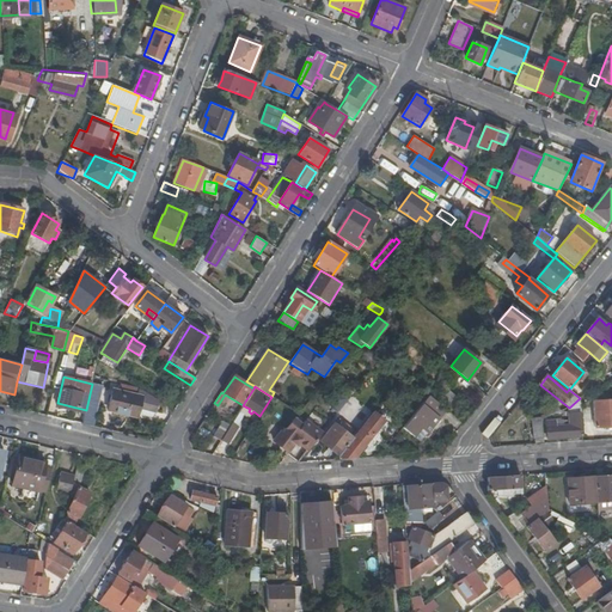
[(139,409),(142,397),(112,390),(108,410),(138,417),(139,409)]
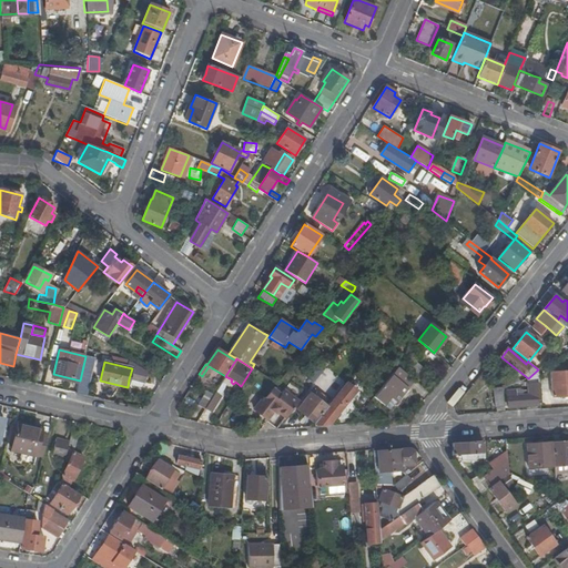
[(417,382),(425,371),(413,362),(405,372),(417,382)]
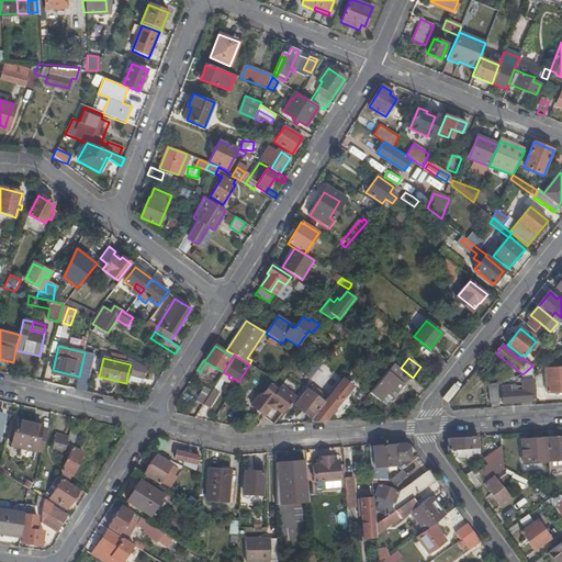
[(132,359),(131,364),(127,375),(144,380),(147,368),(132,359)]
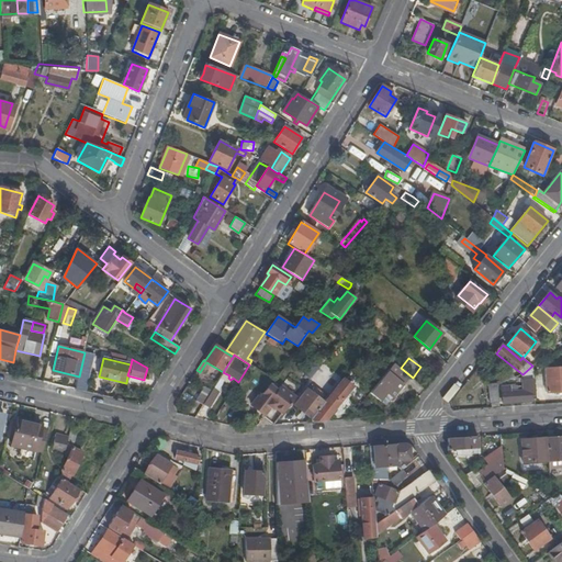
[(313,363),(304,375),(310,379),(318,368),(313,363)]
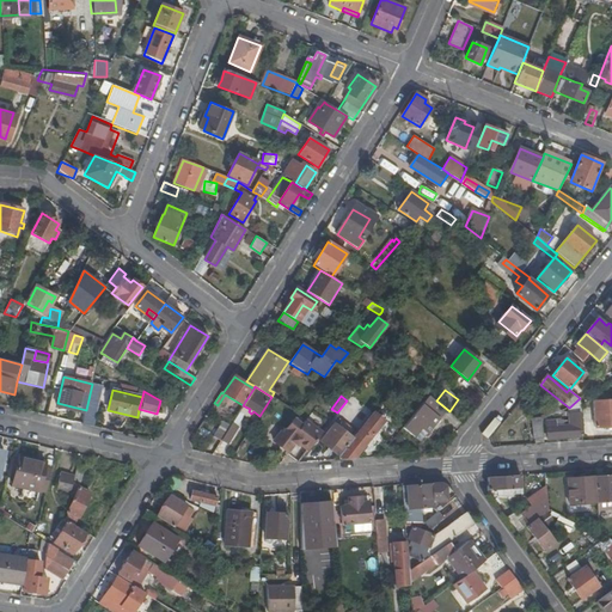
[(445,409),(428,396),(403,428),(414,436),(420,428),(427,434),(445,409)]
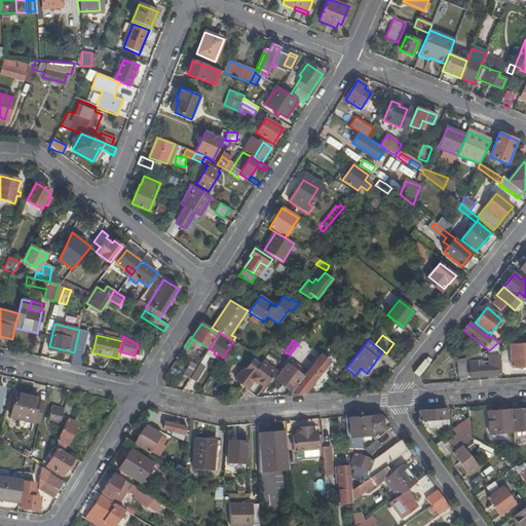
[(501,375),(498,342),(489,350),(489,365),(478,366),(478,362),(470,362),(472,377),(501,375)]
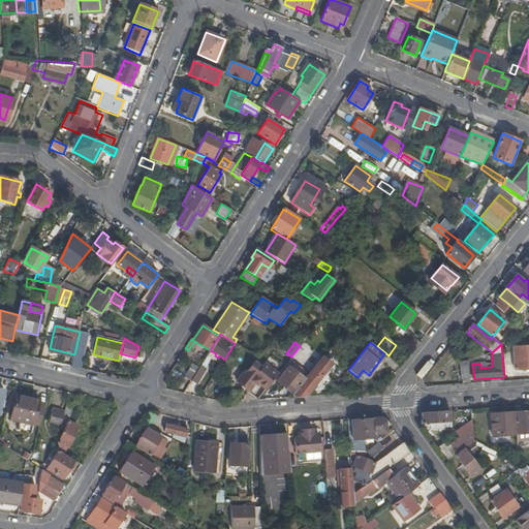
[(528,368),(528,345),(514,347),(515,369),(528,368)]
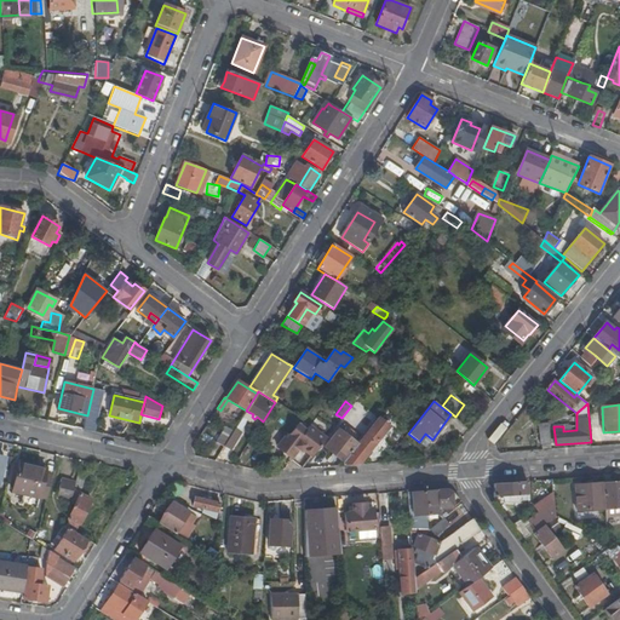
[(555,422),(567,417),(564,411),(552,414),(555,422)]
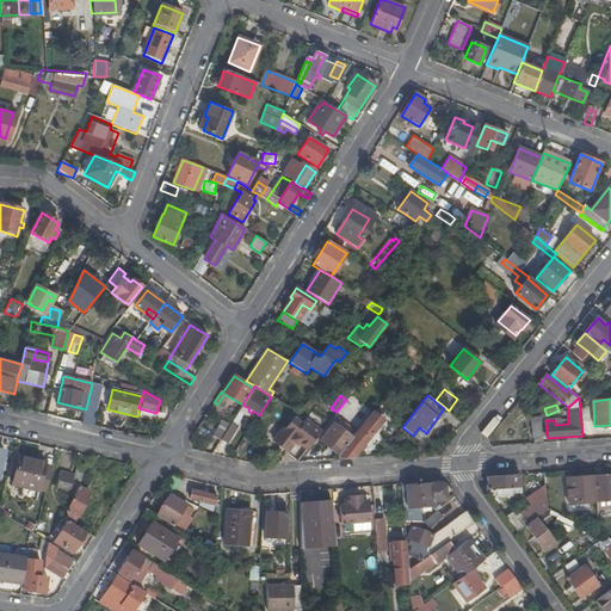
[(383,420),(372,412),(368,419),(359,429),(353,437),(339,456),(341,457),(355,457),(383,420)]
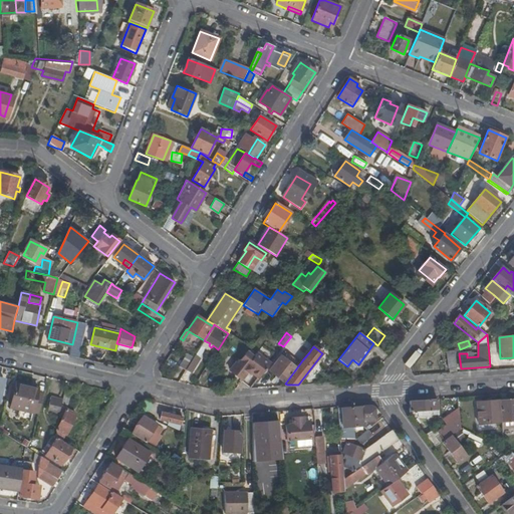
[(302,360),(309,352),(305,349),(298,357),(302,360)]
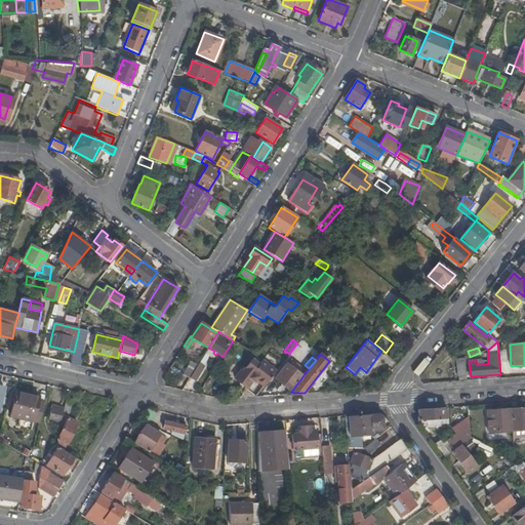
[(457,376),(467,376),(466,359),(457,359),(457,376)]
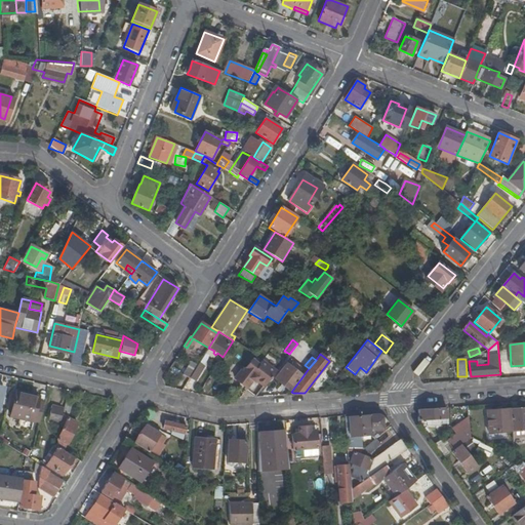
[(183,374),(190,378),(191,376),(198,364),(190,360),(183,374)]
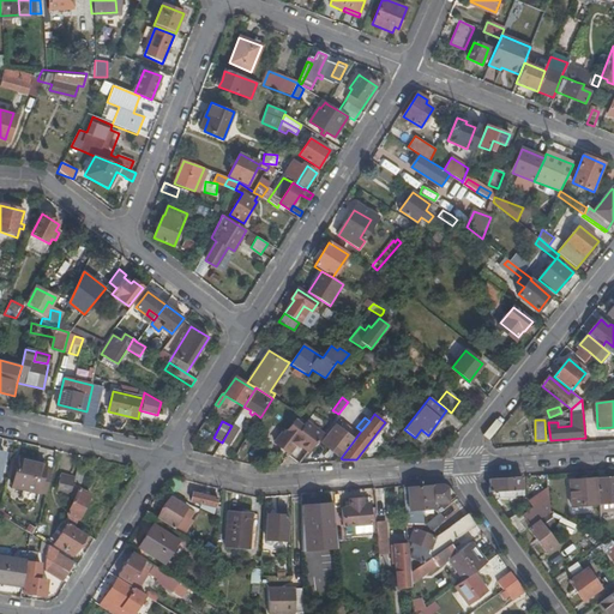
[(302,427),(295,421),(284,434),(277,444),(288,452),(294,445),(296,446),(299,444),(309,452),(323,435),(306,422),(302,427)]
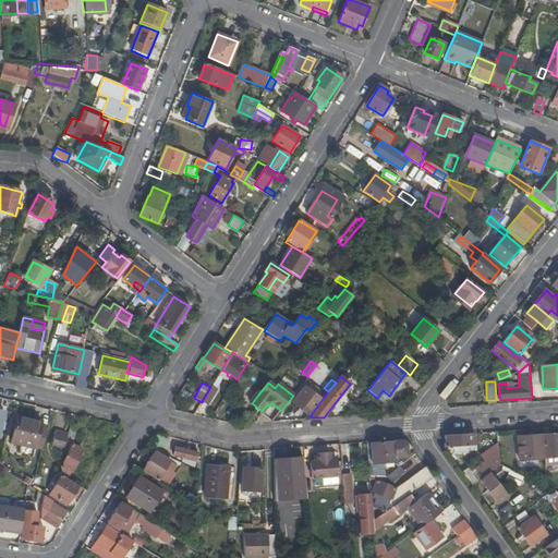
[(210,387),(203,400),(209,404),(217,391),(210,387)]
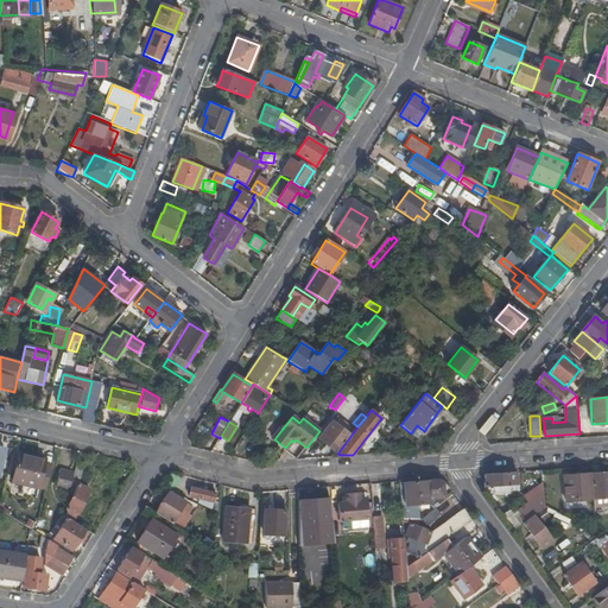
[(318,439),(337,454),(352,435),(344,430),(347,428),(343,425),(342,428),(333,422),(318,439)]
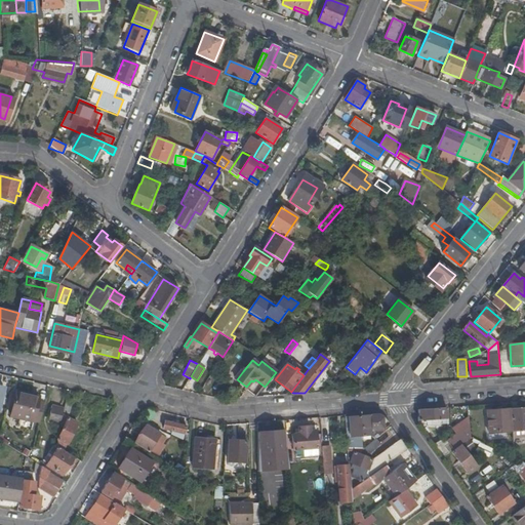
[(39,397),(16,392),(10,417),(19,419),(17,428),(32,431),(34,422),(39,397)]
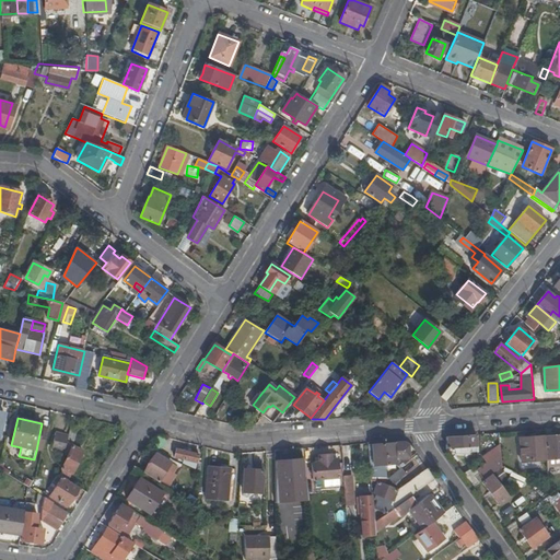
[(77,428),(70,427),(68,435),(67,440),(73,441),(77,428)]
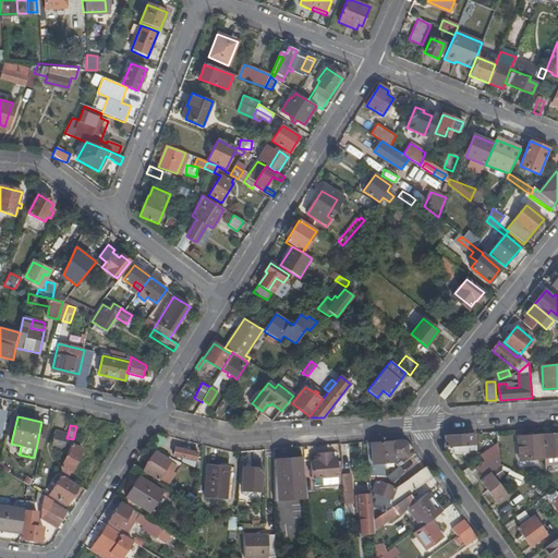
[(67,438),(68,434),(56,431),(51,447),(63,450),(67,438)]
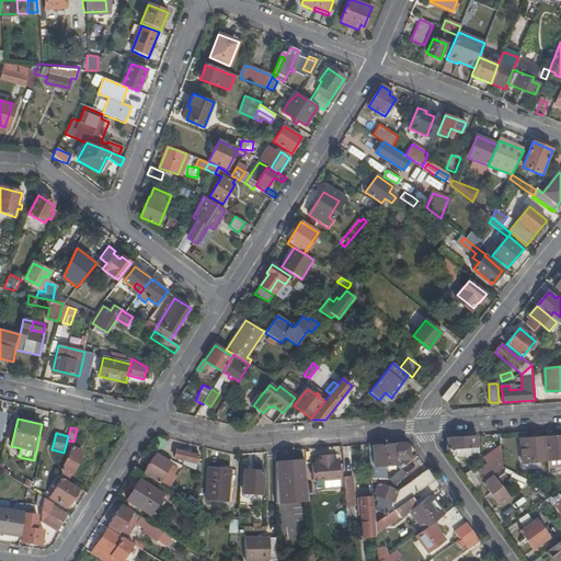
[(478,448),(478,436),(448,438),(447,439),(447,449),(469,448),(478,448)]
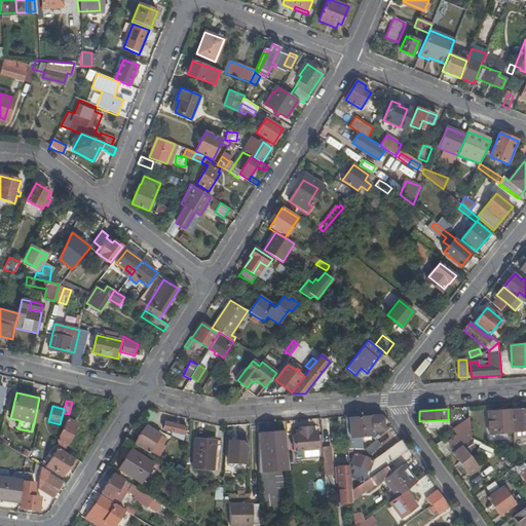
[(525,409),(513,410),(514,431),(525,430),(525,409)]
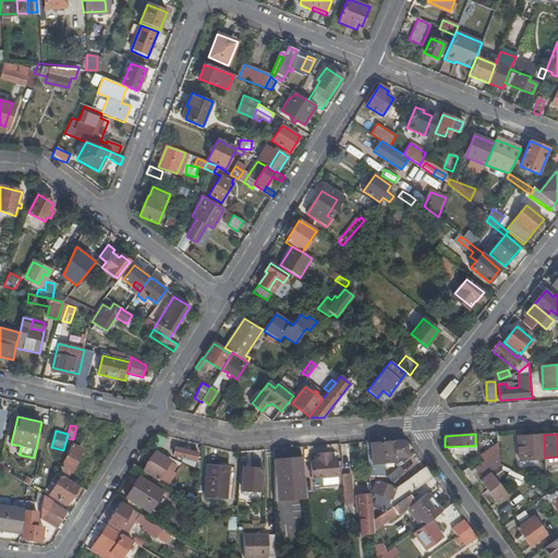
[(543,458),(542,435),(518,437),(519,460),(543,458)]
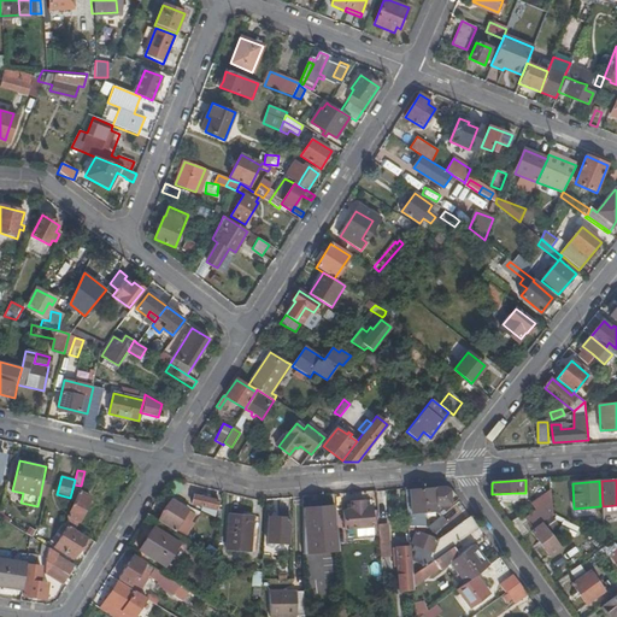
[(83,513),(86,509),(90,498),(80,492),(81,489),(75,487),(71,500),(76,501),(65,523),(76,529),(83,513)]
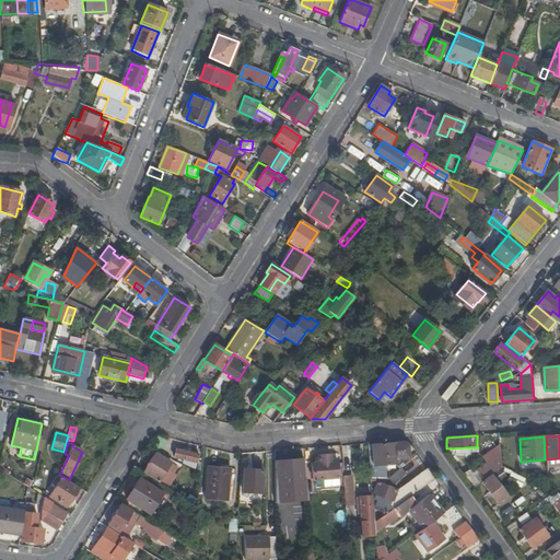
[(369,445),(371,478),(388,478),(389,477),(401,468),(405,466),(403,464),(398,467),(396,464),(397,464),(397,461),(408,461),(408,458),(409,458),(416,453),(410,445),(405,442),(369,445)]
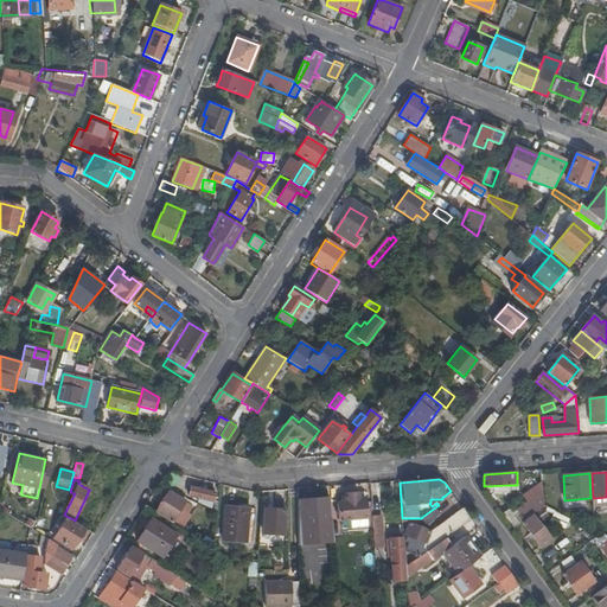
[(542,491),(542,484),(530,491),(532,493),(525,498),(528,502),(516,510),(519,513),(513,518),(509,512),(505,516),(515,528),(543,506),(542,491)]
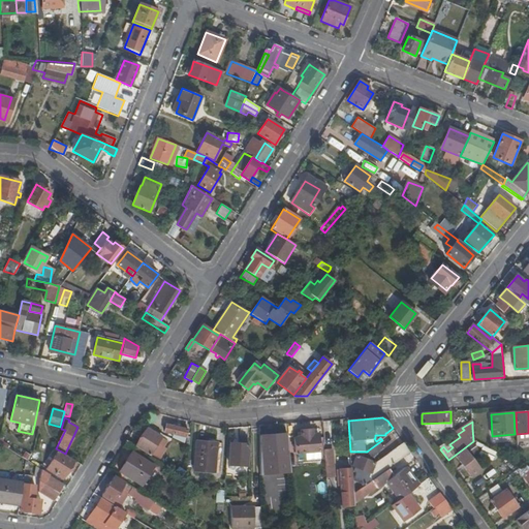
[(179,436),(186,438),(188,430),(166,424),(164,432),(179,436)]
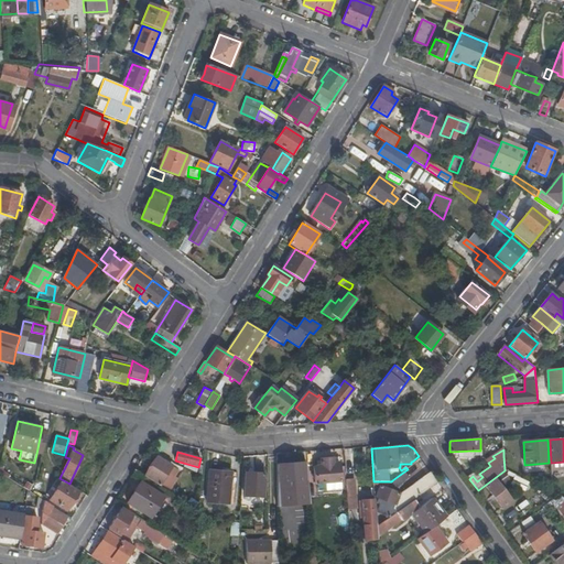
[(156,456),(144,475),(170,491),(177,478),(175,477),(179,470),(156,456)]
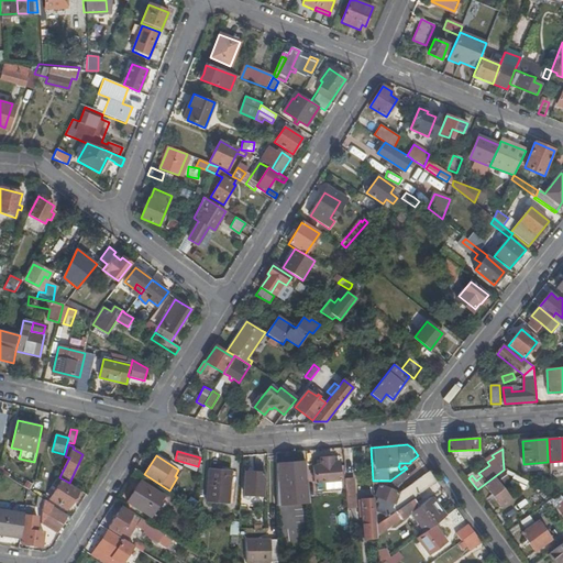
[(324,482),(340,481),(341,481),(339,462),(333,462),(333,457),(320,459),(321,465),(313,466),(315,483),(324,482)]
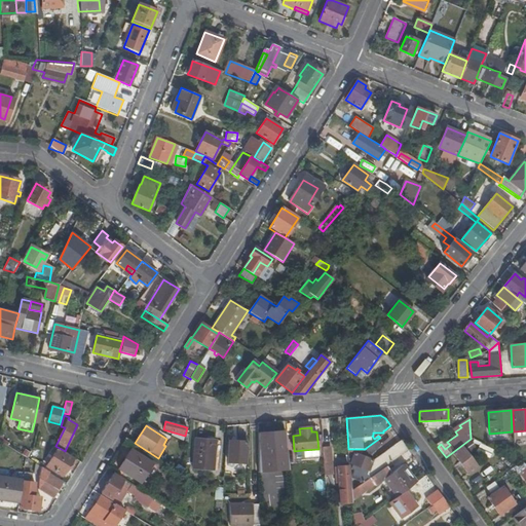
[(286,429),(259,430),(259,473),(290,470),(286,429)]
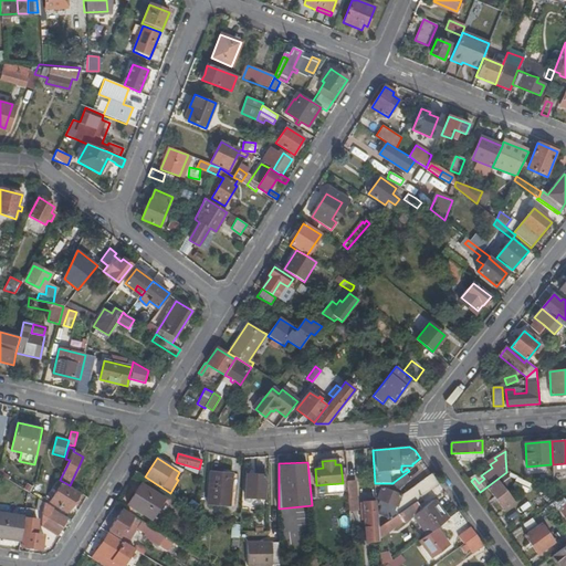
[(255,475),(247,475),(245,500),(251,500),(252,498),(264,499),(265,477),(265,468),(255,467),(255,475)]
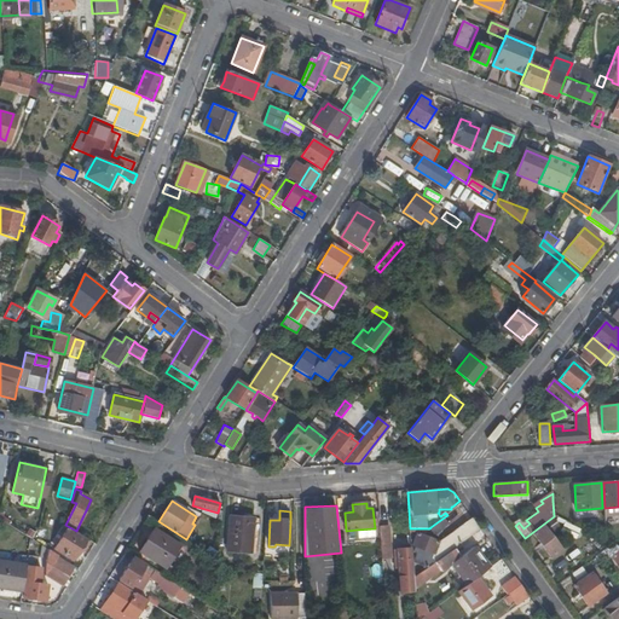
[(254,518),(230,516),(226,551),(252,554),(254,518)]
